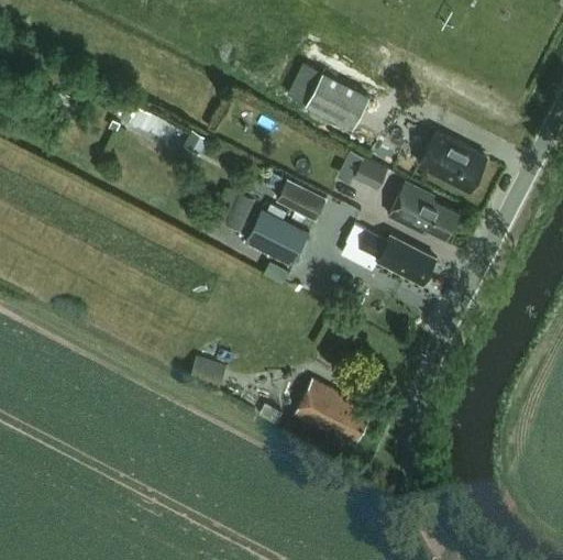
[(353,131),(368,99),(321,76),(306,107),(353,131)]
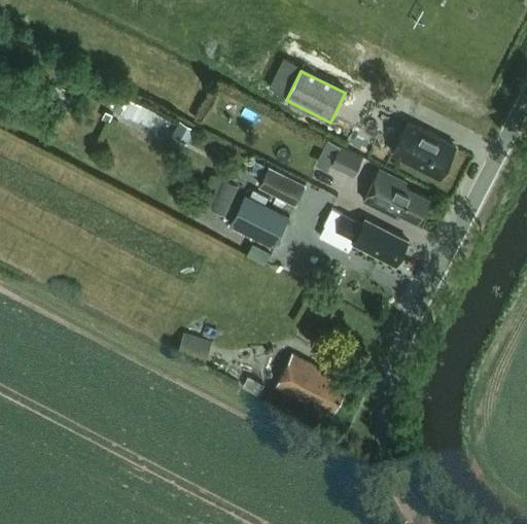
[(109,126),(113,118),(105,114),(102,123),(109,126)]
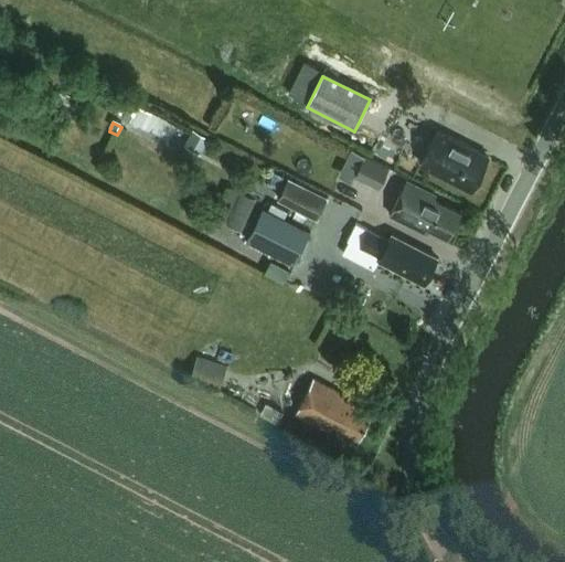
[(200,158),(208,141),(192,133),(183,149),(200,158)]
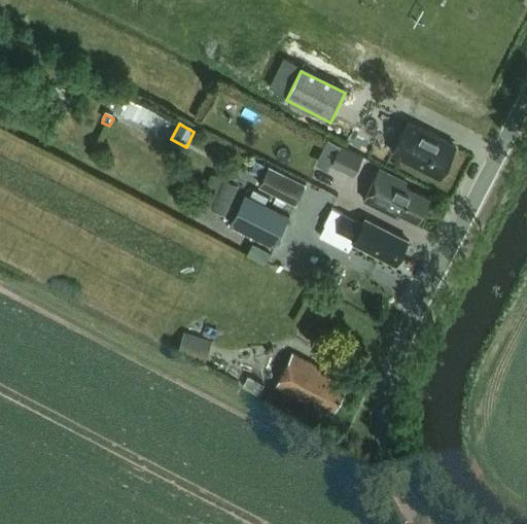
[(408,125),(392,156),(440,180),(455,149),(408,125)]
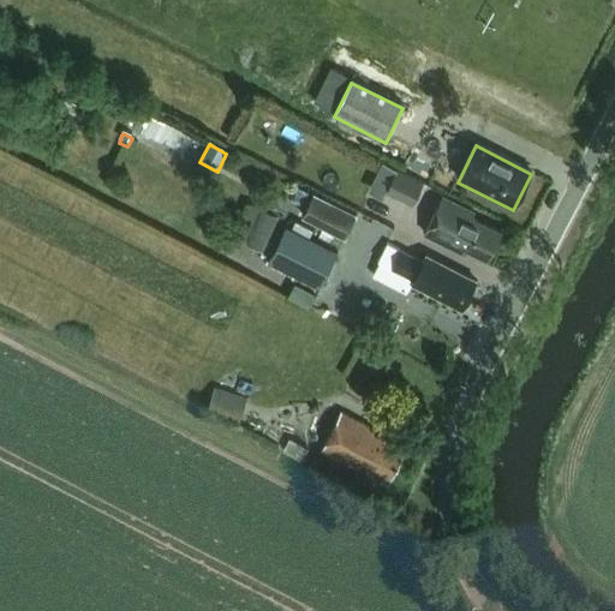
[(435,166),(412,154),(402,171),(425,183),(435,166)]
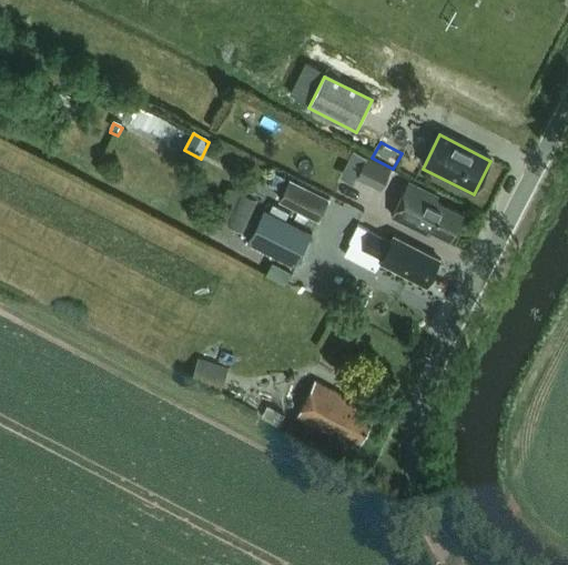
[(391,172),(366,161),(357,180),(381,192),(391,172)]
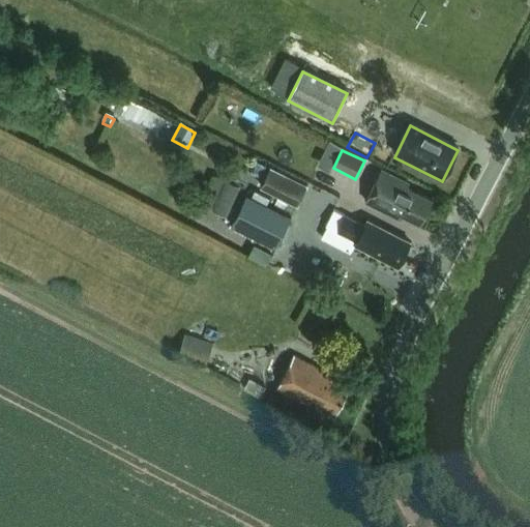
[(297,207),(306,189),(269,170),(260,188),(297,207)]
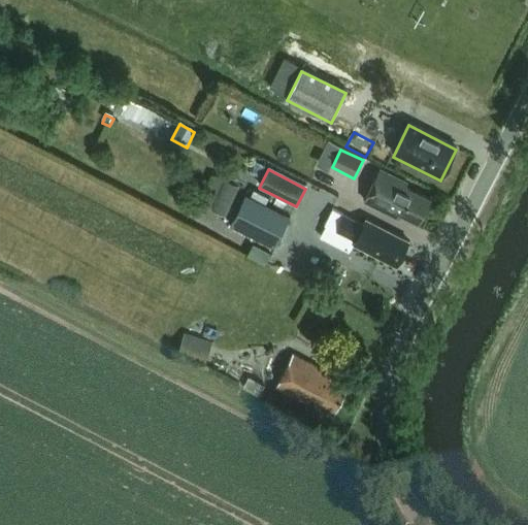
[(418,226),(430,202),(404,190),(406,186),(380,172),(364,203),(399,221),(400,218),(418,226)]
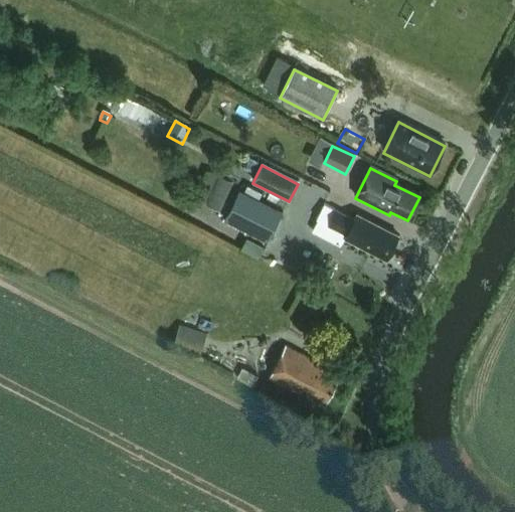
[(207,173),(196,198),(220,209),(231,184),(207,173)]
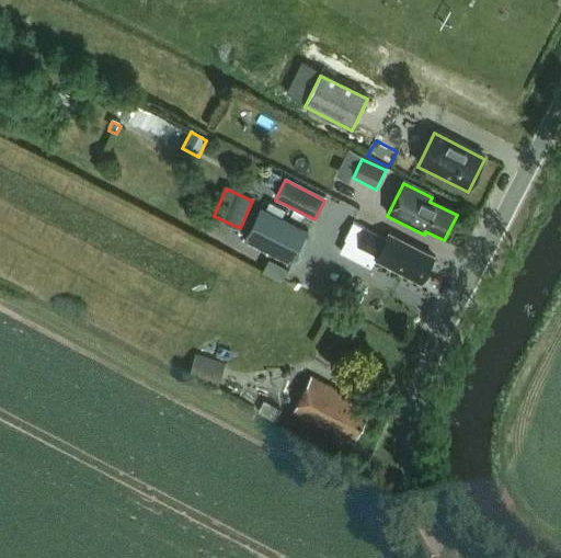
[(260,209),(243,241),(290,265),(307,232),(260,209)]
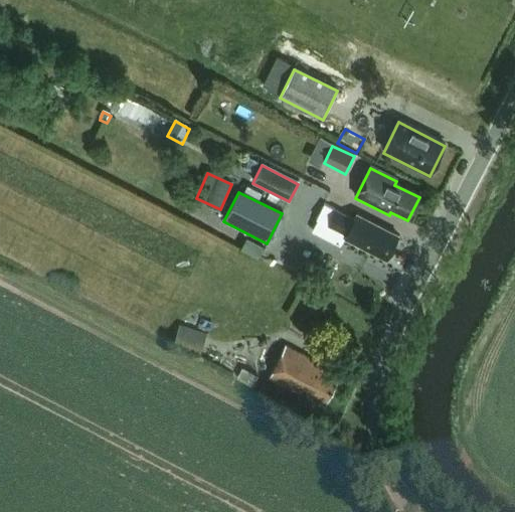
[(386,262),(398,238),(357,216),(354,222),(335,212),(327,227),(346,237),(345,240),(386,262)]
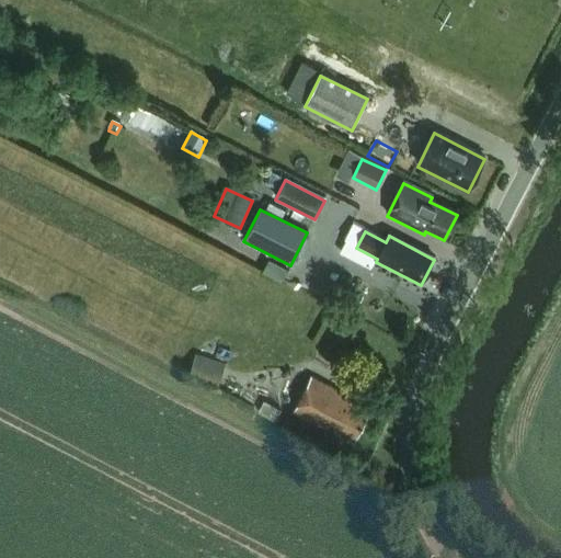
[(282,283),(287,272),(268,262),(262,273),(282,283)]
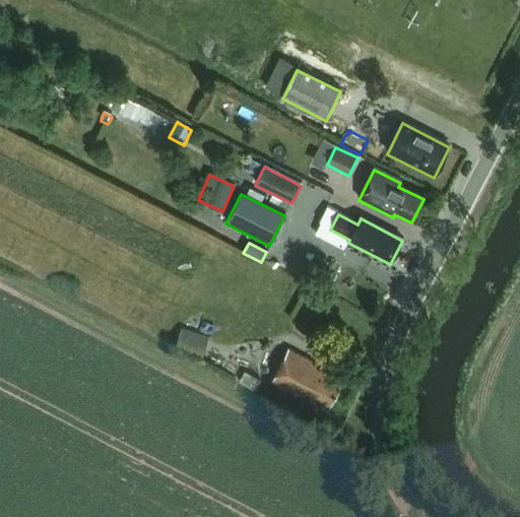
[(208,339),(182,331),(174,354),(200,363),(208,339)]
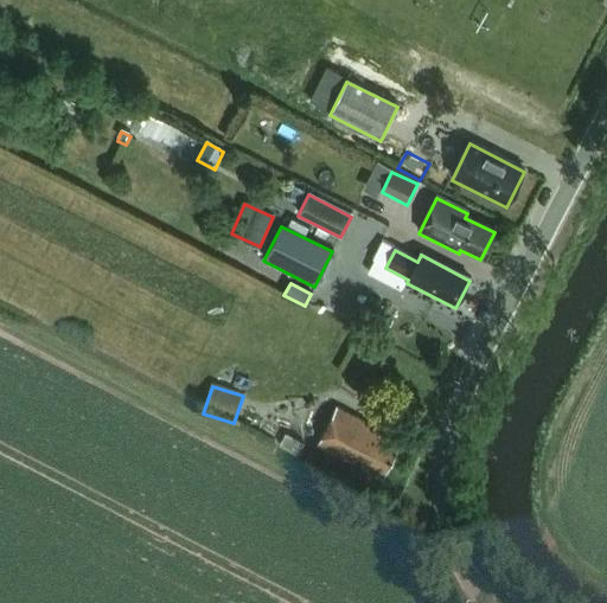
[(377,488),(396,451),(390,449),(393,442),(374,432),(375,430),(336,410),(318,447),(356,467),(351,475),(377,488)]
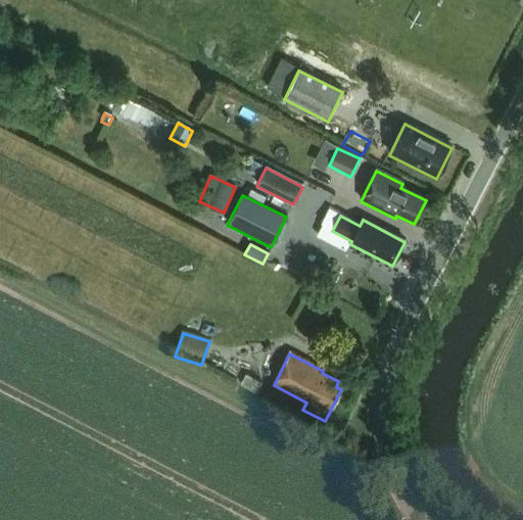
[(255,395),(260,385),(245,377),(240,387),(255,395)]
